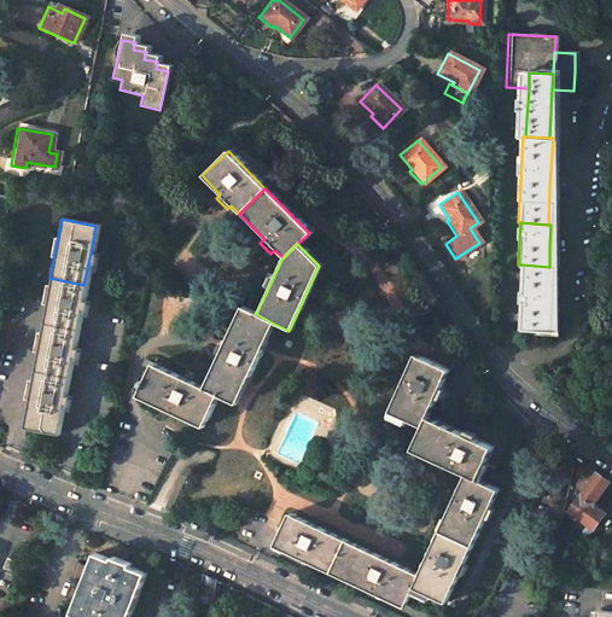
[(549,267),(522,265),(518,331),(548,333),(549,300),(552,267),(549,267)]
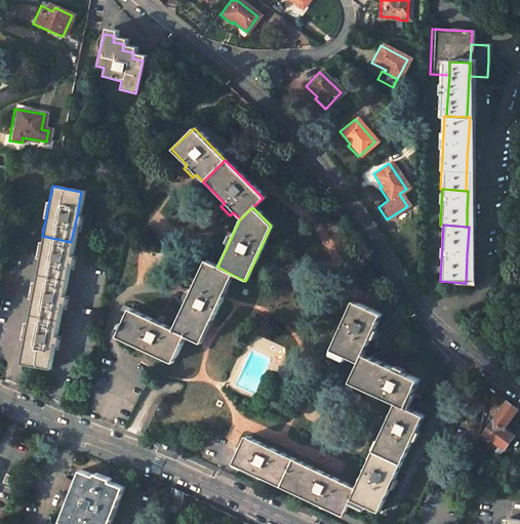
[(71,242),(42,236),(35,278),(64,283),(66,270),(69,256),(71,242)]
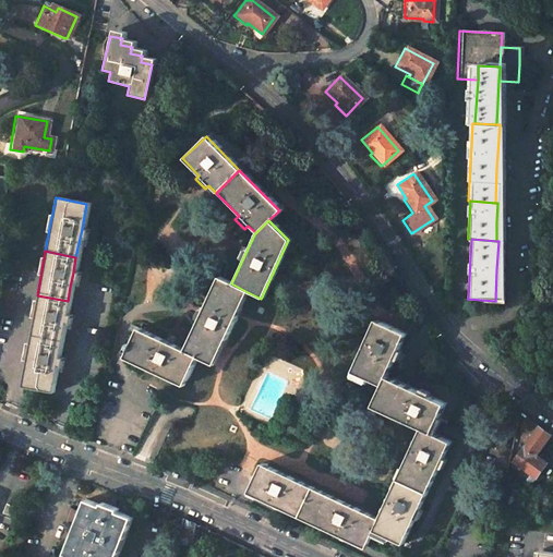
[(231,283),(211,275),(177,348),(194,358),(211,365),(245,291),(231,283)]
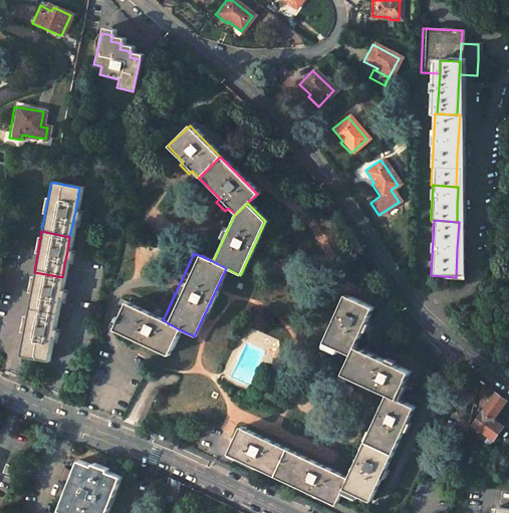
[(62,277),(34,272),(26,311),(54,317),(57,303),(60,290),(62,277)]
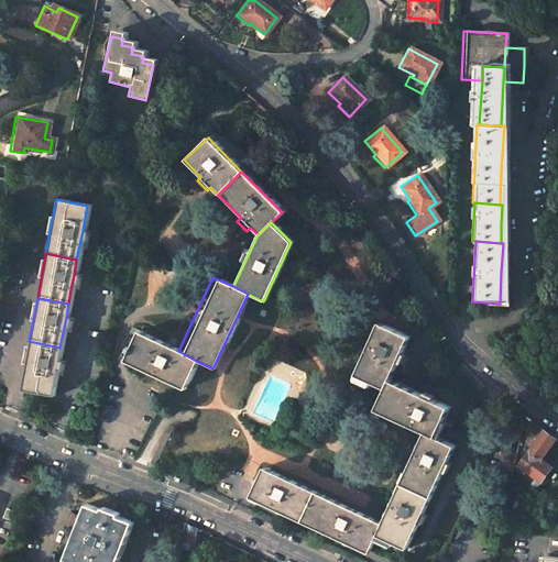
[(406,337),(376,323),(352,375),(382,389),(386,381),(406,337)]
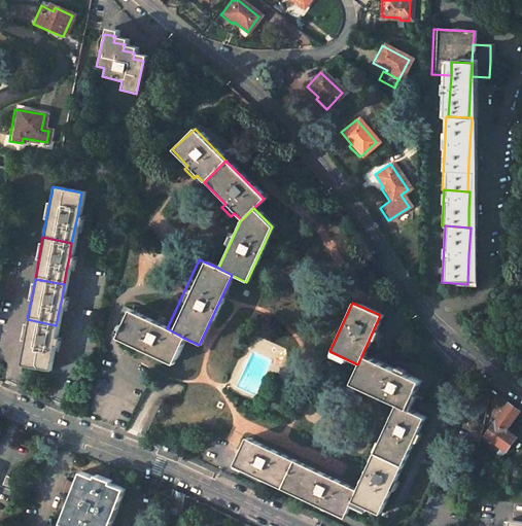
[(167,328),(127,310),(119,326),(113,339),(170,364),(183,338),(167,328)]
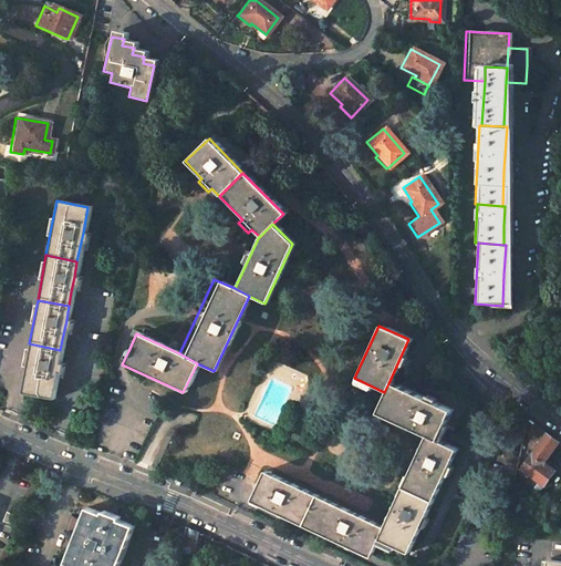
[(60,350),(29,343),(20,393),(51,399),(54,379),(58,363),(60,350)]
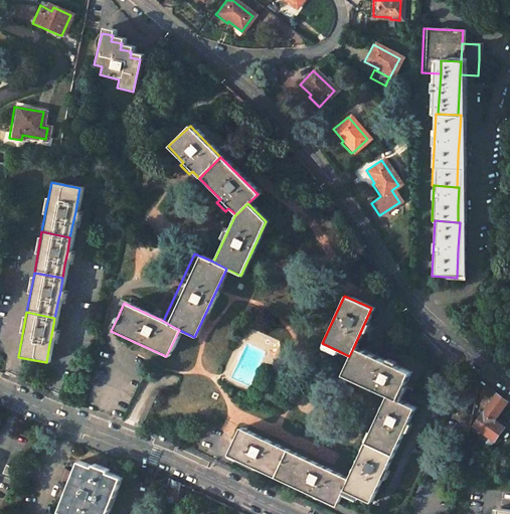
[(406,373),(353,348),(349,356),(340,375),(384,396),(394,399),(406,373)]
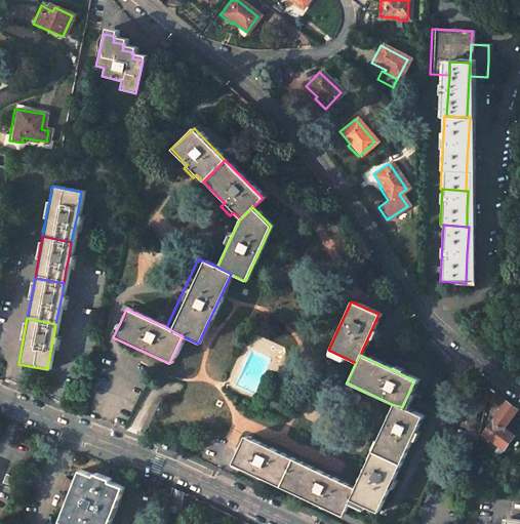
[(504,402),(490,393),(485,401),(497,409),(504,402)]
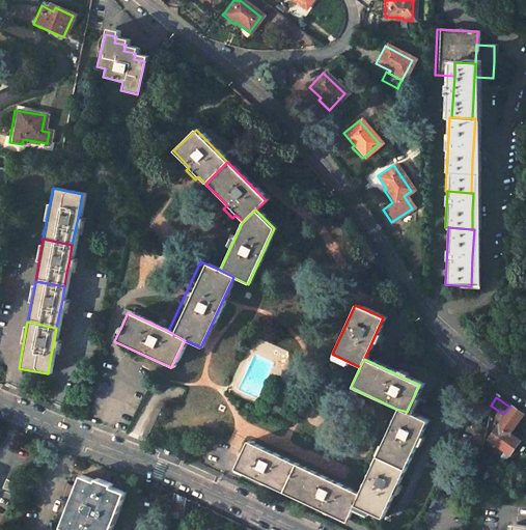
[(519,414),(509,407),(503,414),(486,440),(488,441),(501,453),(505,456),(515,443),(504,434),(519,414)]
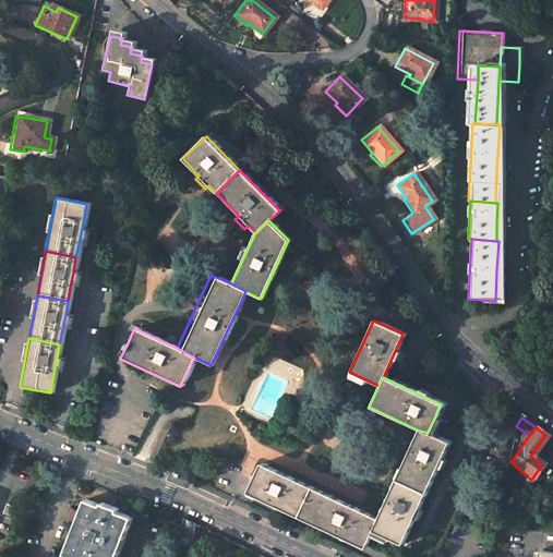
[(428,433),(417,430),(412,438),(394,480),(423,494),(447,443),(428,433)]
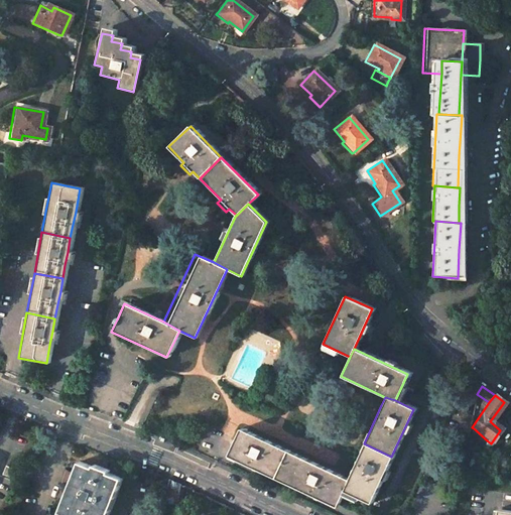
[(285,451),(238,428),(233,440),(225,457),(273,479),(285,451)]
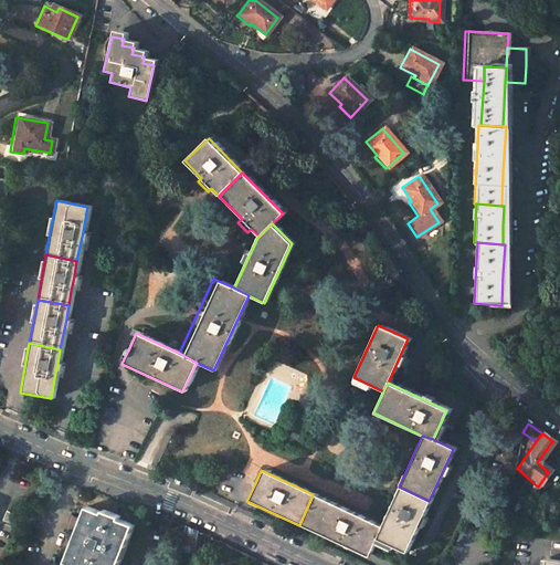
[(534,483),(519,470),(514,479),(528,491),(534,483)]
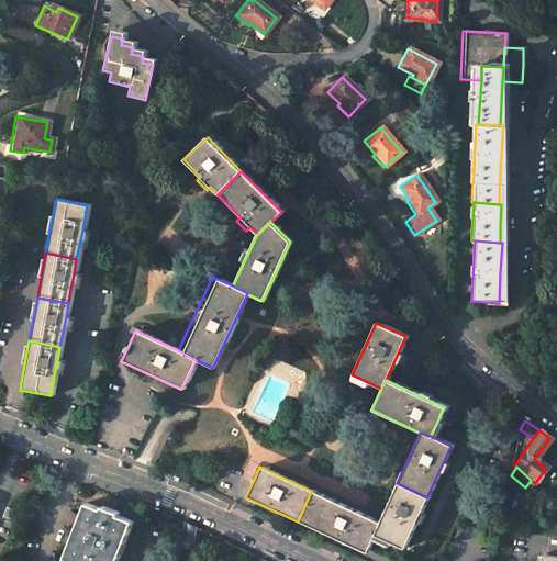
[(426,497),(397,483),(378,523),(372,535),(402,549),(426,497)]
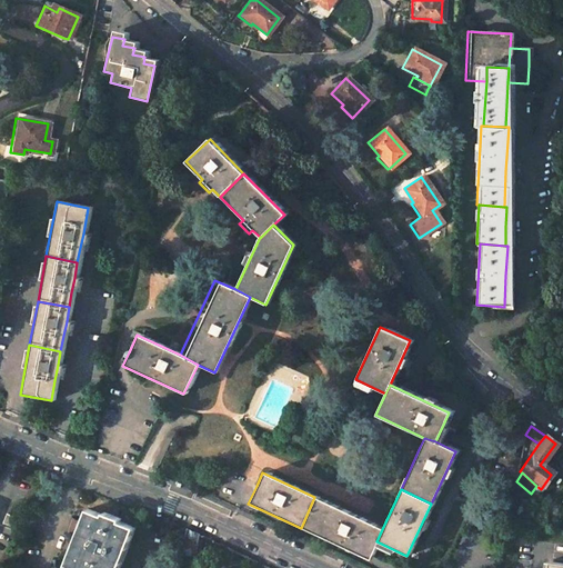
[(382,529),(314,497),(301,528),(369,559),(376,541),(382,529)]
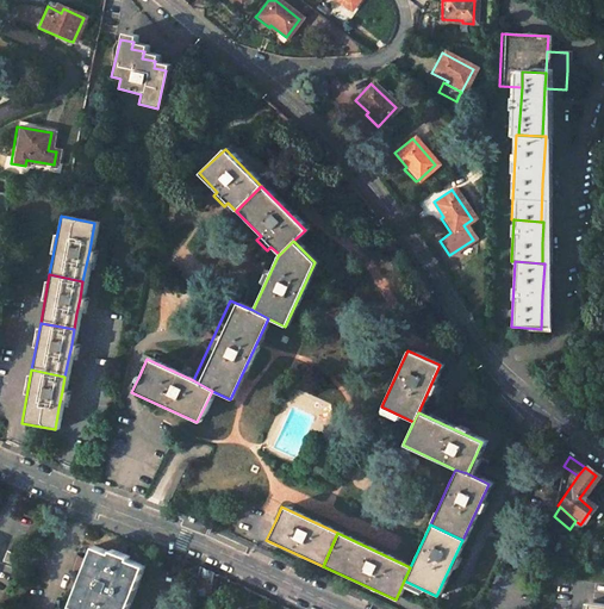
[(89,547),(66,607),(69,608),(123,608),(141,566),(124,560),(125,558),(106,551),(106,553),(89,547)]
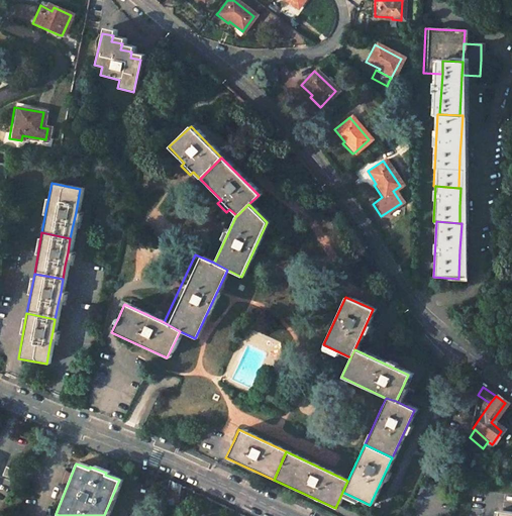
[(2,468),(0,472),(0,477),(8,480),(12,472),(2,468)]
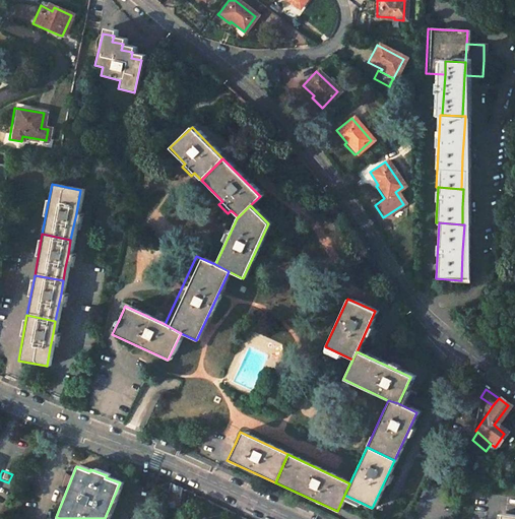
[(167,484),(164,506),(179,508),(181,491),(167,484)]
